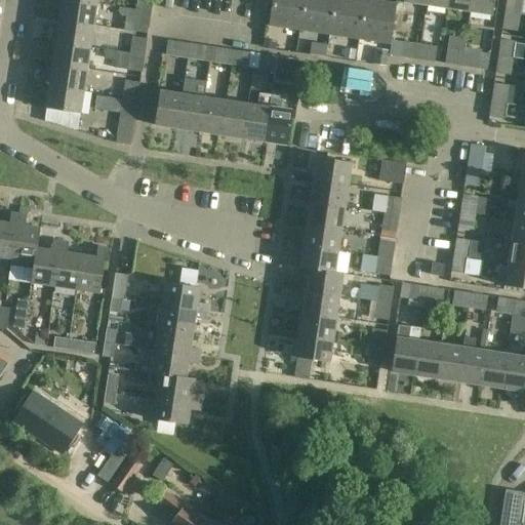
[(74,0),(62,0),(58,21),(93,26),(96,3),(74,0)]
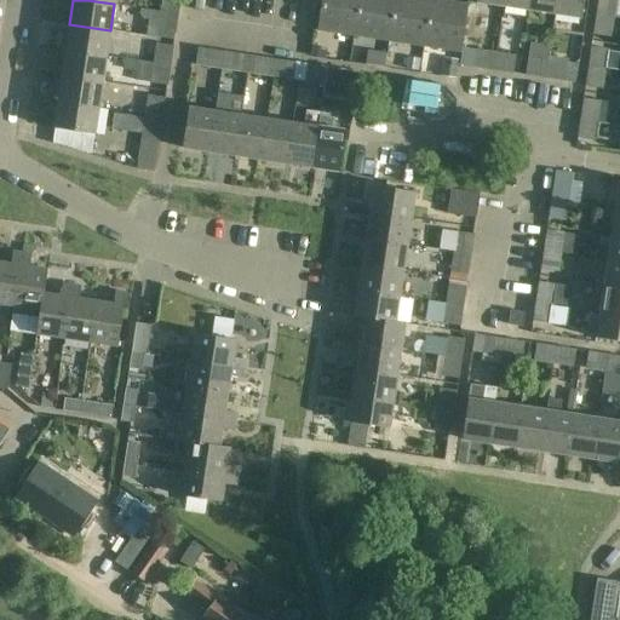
[(162,0),(161,11),(179,15),(181,0),(162,0)]
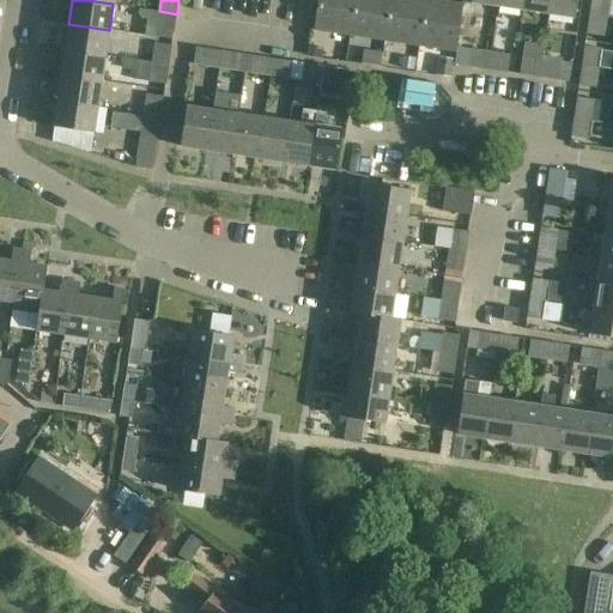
[(319,0),(319,8),(315,30),(350,35),(354,0),(319,0)]
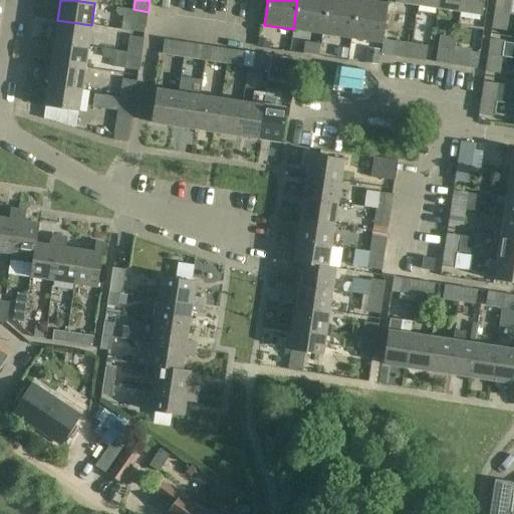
[(297,0),(293,29),(322,34),(327,0),(328,0),(327,0),(297,0)]
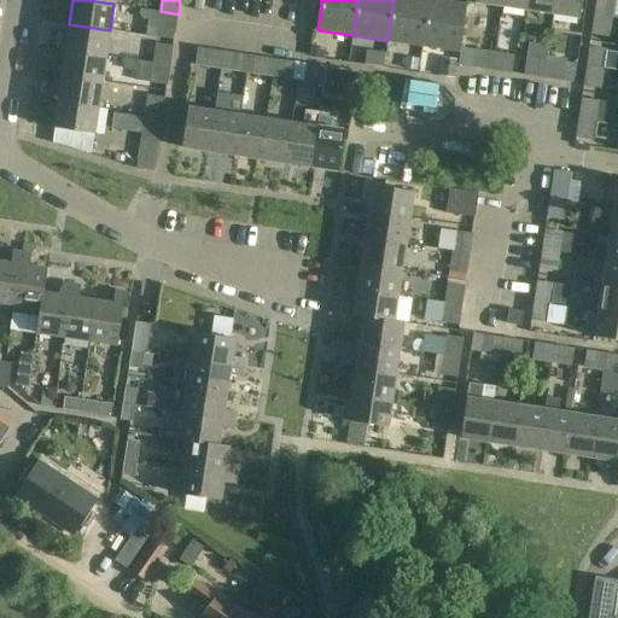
[(394,0),(388,41),(423,46),(429,5),(430,5),(430,0),(427,0),(409,0),(408,3),(395,0),(394,0)]
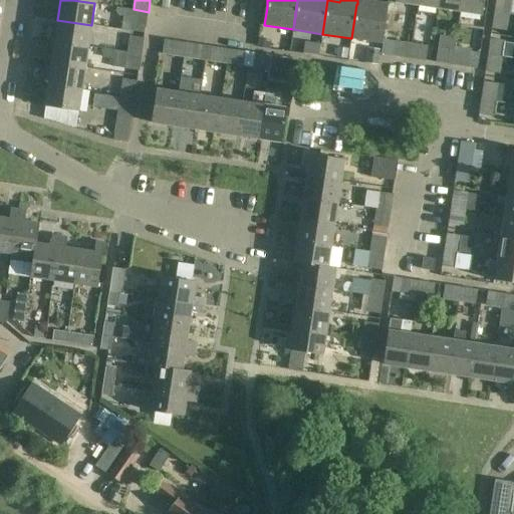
[(439,0),(417,0),(417,5),(439,8),(439,0)]
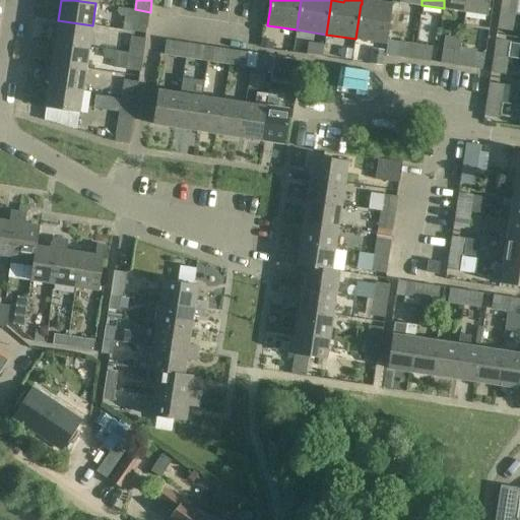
[(444,0),(444,8),(465,12),(466,0),(444,0)]
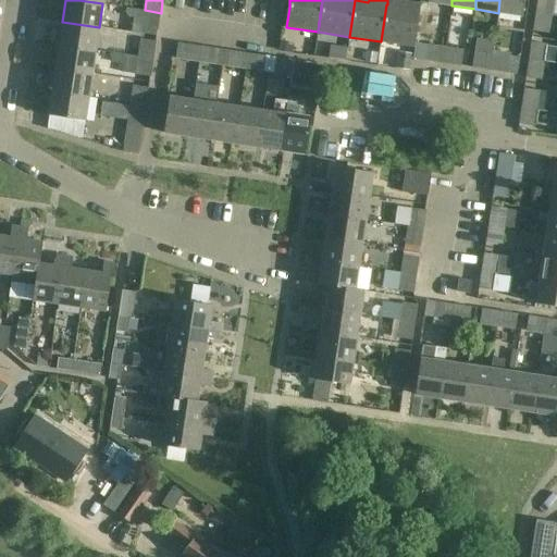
[(524,0),(499,0),(498,13),(522,16),(524,0)]
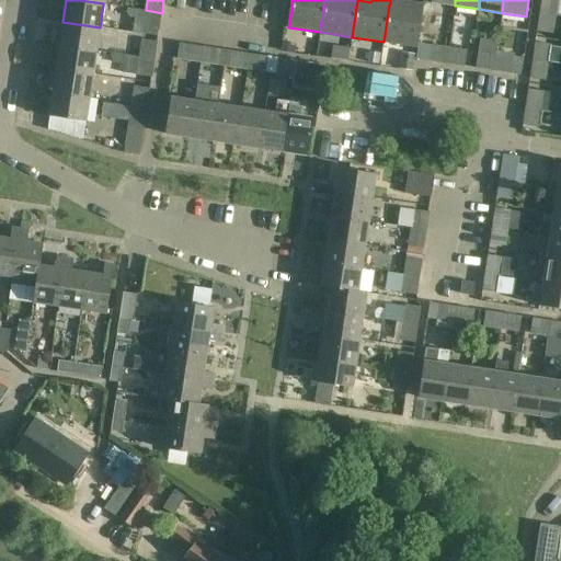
[(540,0),(539,14),(554,16),(557,0),(540,0)]
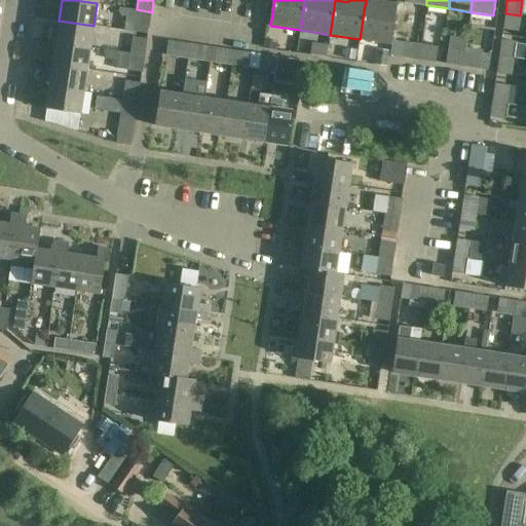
[(365,4),(360,39),(389,44),(396,5),(379,2),(377,6),(366,4),(365,4)]
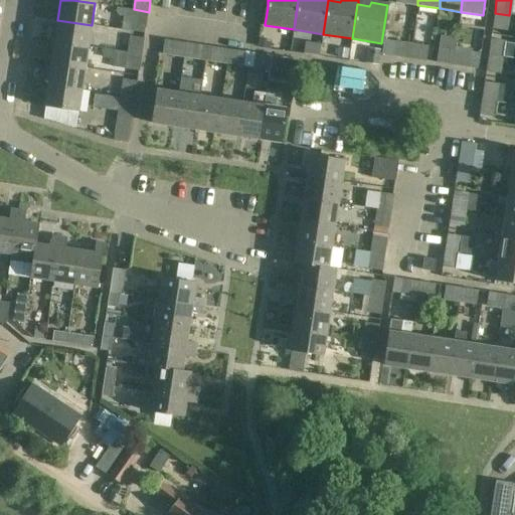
[(131,26),(146,28),(149,12),(134,9),(131,26)]
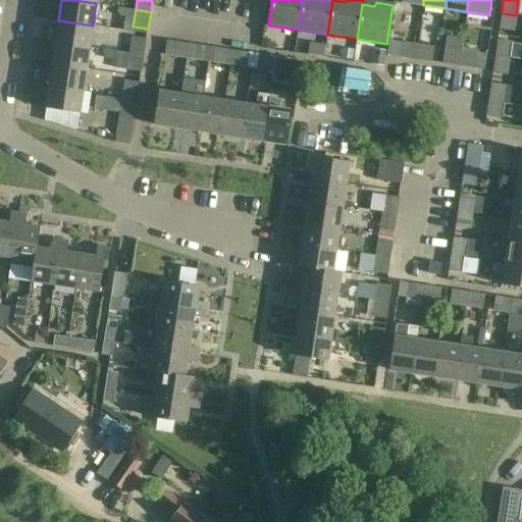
[(513,33),(516,15),(502,13),(499,31),(513,33)]
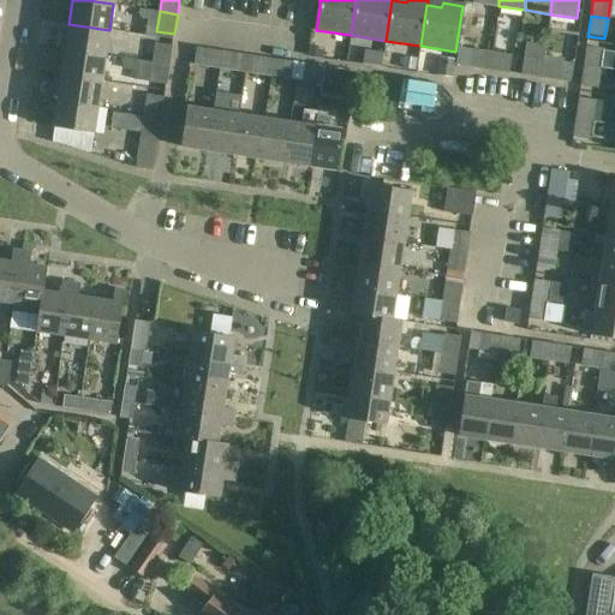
[(65,49),(106,55),(109,30),(69,24),(65,49)]
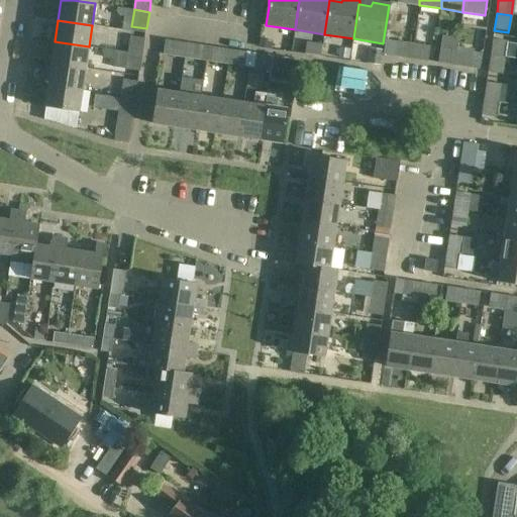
[(130,36),(127,54),(142,56),(145,38),(130,36)]
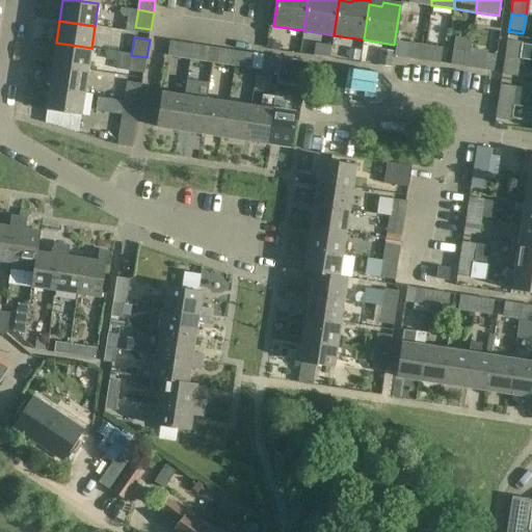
[(280,42),(266,40),(265,49),(278,51),(280,42)]
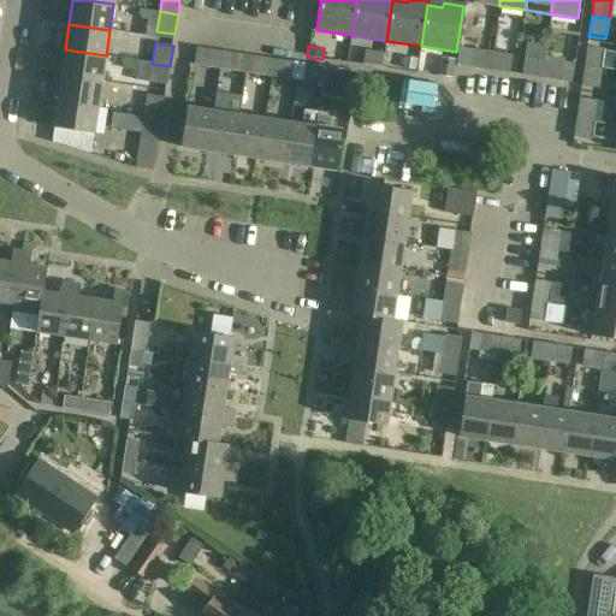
[(220,51),(196,47),(194,65),(218,69),(220,51)]
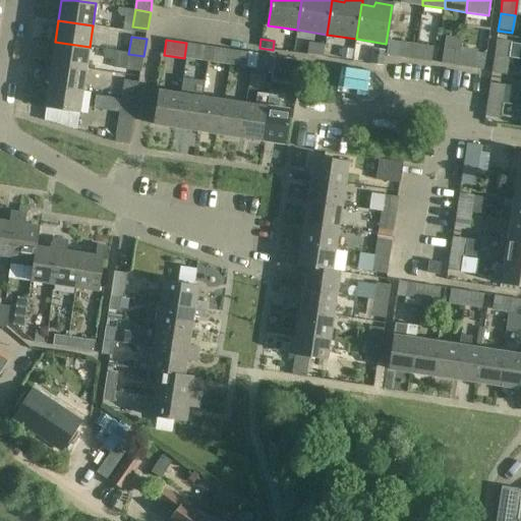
[(495,56),(510,58),(512,42),(497,40),(495,56)]
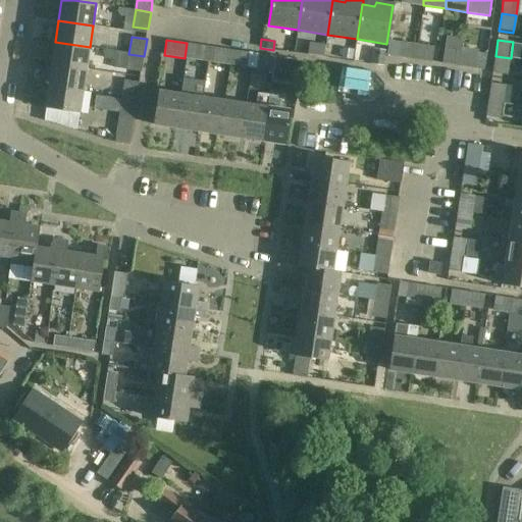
[(55,42),(52,64),(86,69),(90,47),(55,42)]
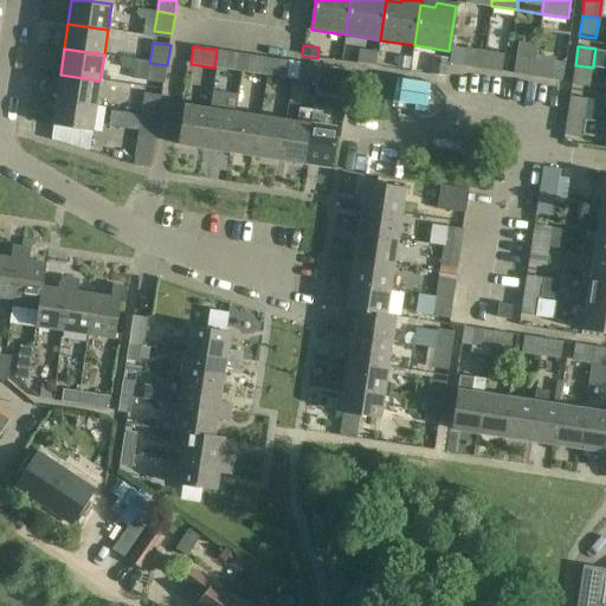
[(217,50),(214,68),(238,71),(242,55),(217,50)]
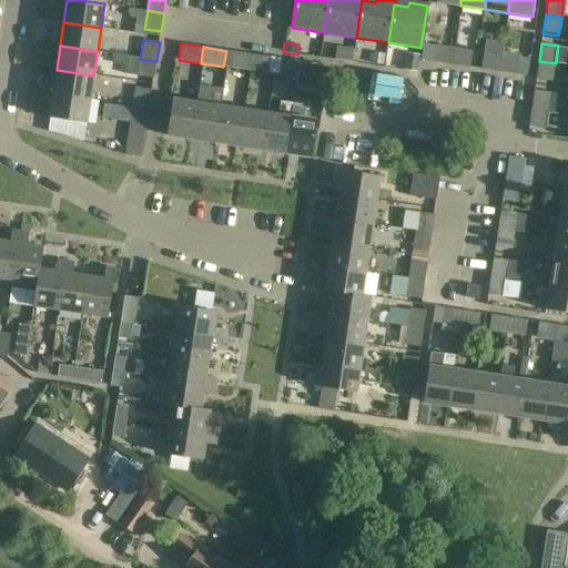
[(453,64),(456,49),(436,47),(434,62),(453,64)]
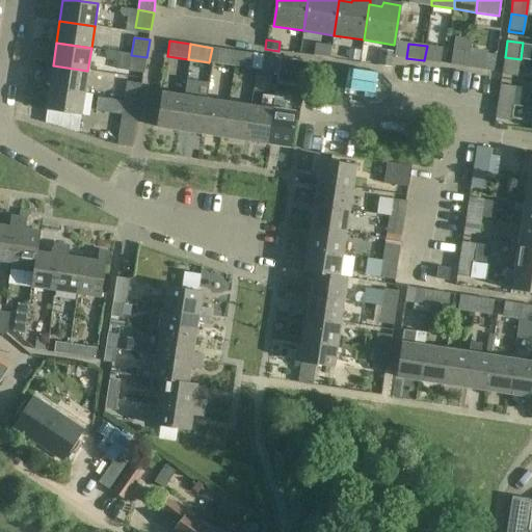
[(331,59),(334,48),(319,46),(317,57),(331,59)]
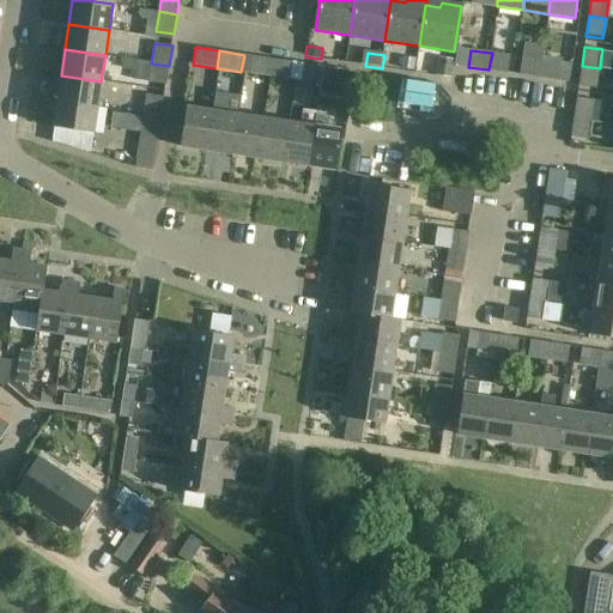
[(509,56),(492,53),(489,70),(507,73),(509,56)]
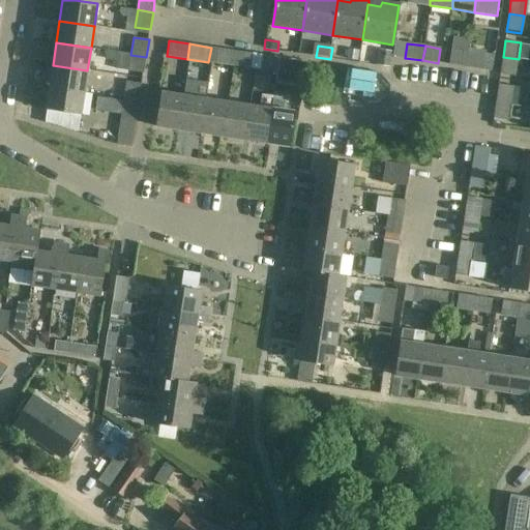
[(211,48),(208,62),(230,65),(232,51),(211,48)]
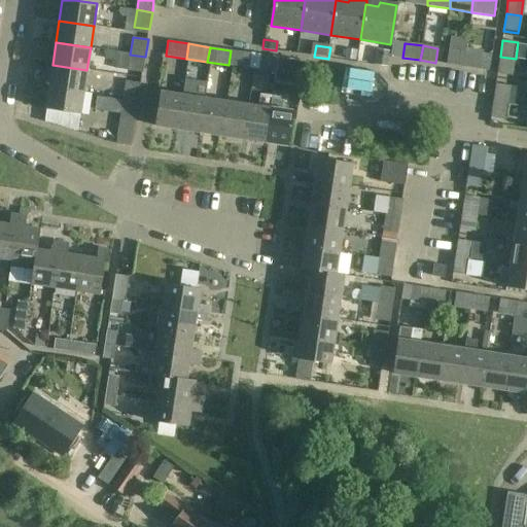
[(376,49),(374,65),(387,67),(390,51),(376,49)]
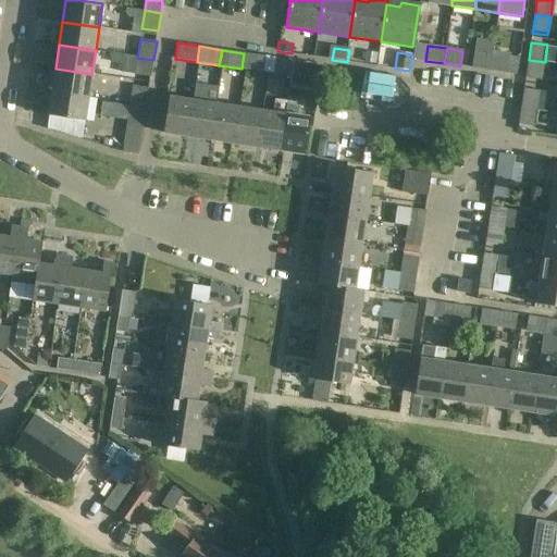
[(490,71),(492,56),(474,52),(472,67),(490,71)]
